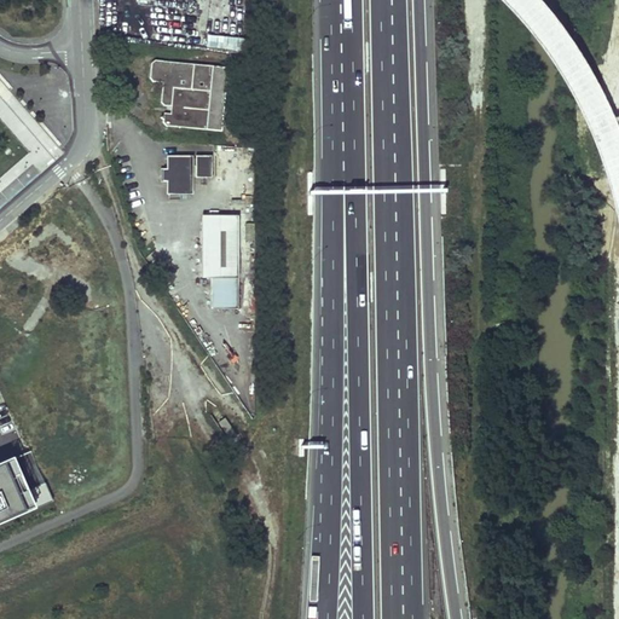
[(206,51),(244,53),(244,40),(206,38),(206,51)]
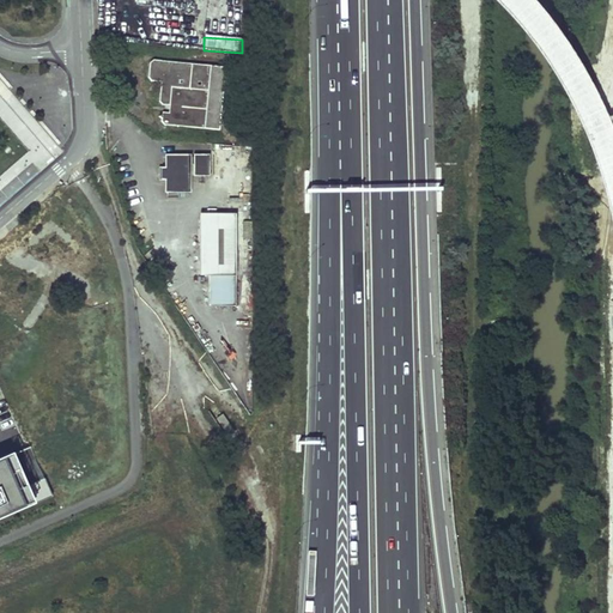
[(218,132),(224,68),(152,61),(149,65),(147,80),(150,84),(159,85),(157,104),(161,107),(168,108),(167,115),(163,115),(162,123),(164,127),(218,132)]
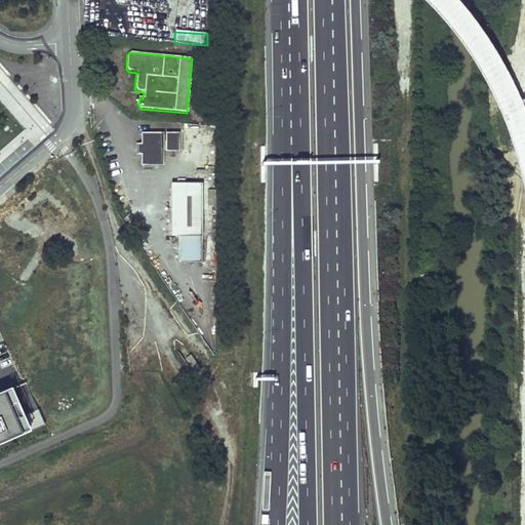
[(207,117),(197,116),(196,124),(207,124),(207,117)]
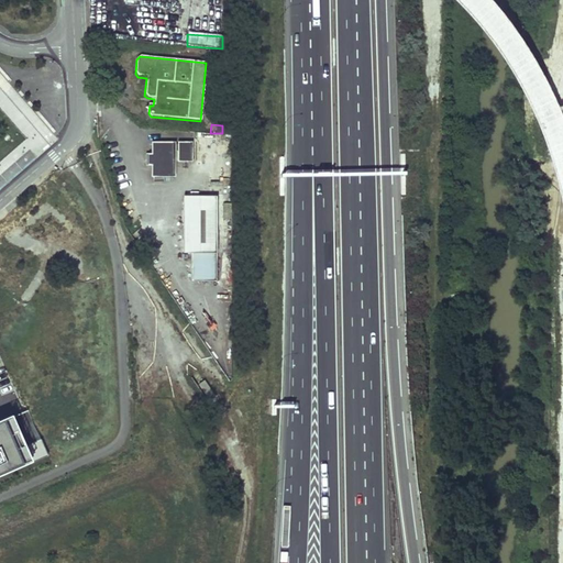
[(191,142),(151,141),(151,152),(145,152),(145,163),(151,163),(151,174),(174,174),(174,159),(191,159),(191,142)]
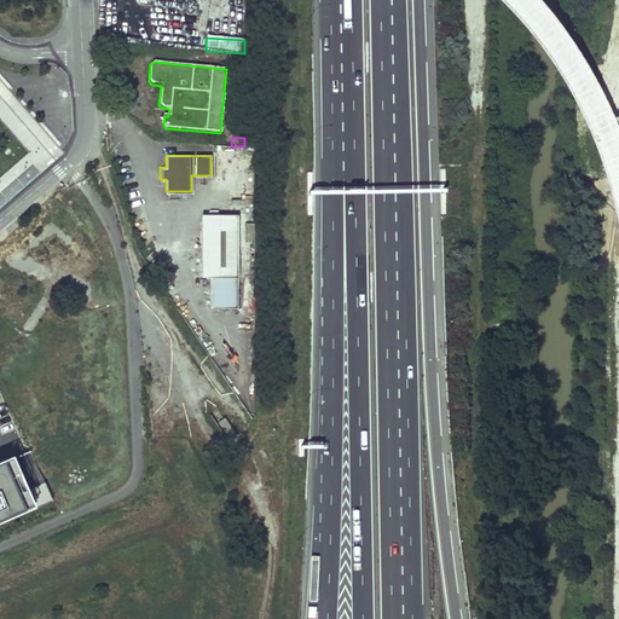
[(236,305),(233,213),(198,214),(201,276),(209,276),(210,306),(236,305)]
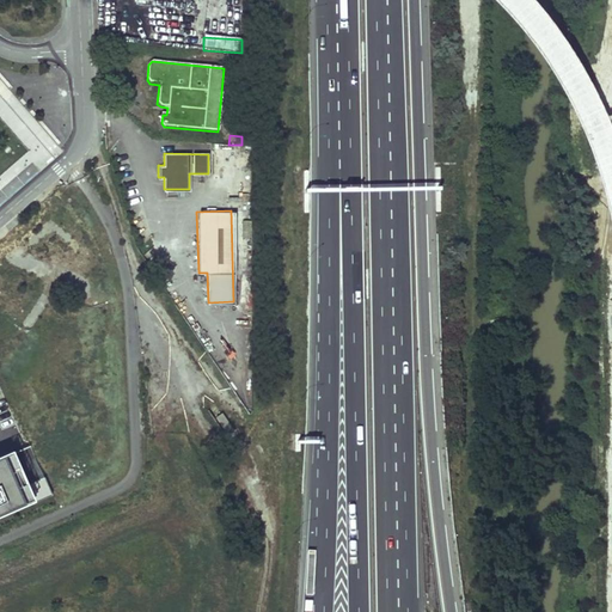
[(250,216),(239,216),(240,264),(250,264),(250,216)]
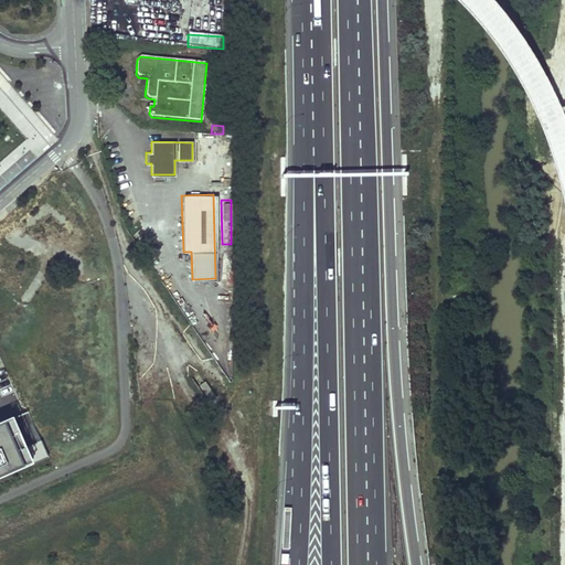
[(231,249),(222,249),(223,278),(232,277),(231,249)]
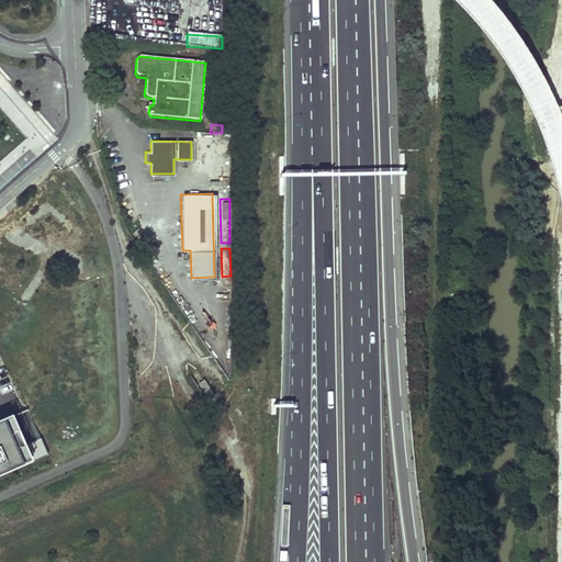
[(198,384),(210,400),(215,396),(203,380),(198,384)]
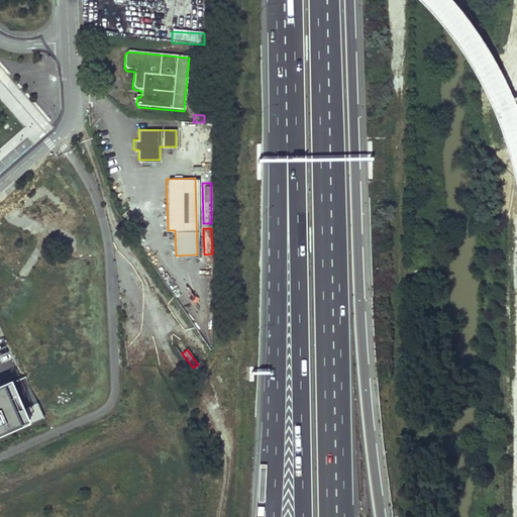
[(12,385),(0,389),(0,439),(30,427),(12,385)]
